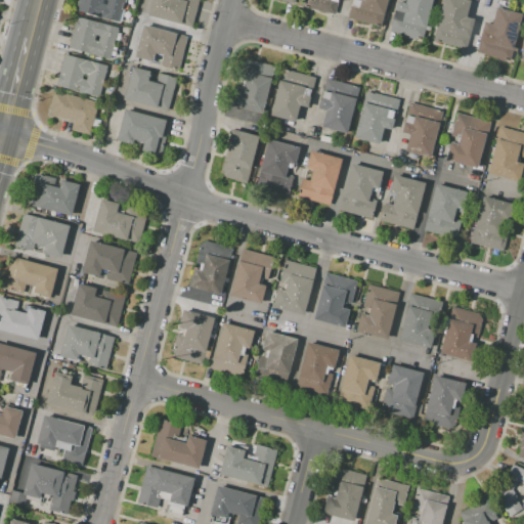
[(122,6),(118,22),(75,11),(77,0),(96,0),(100,1),(99,3),(104,4),(104,2),(122,6)]
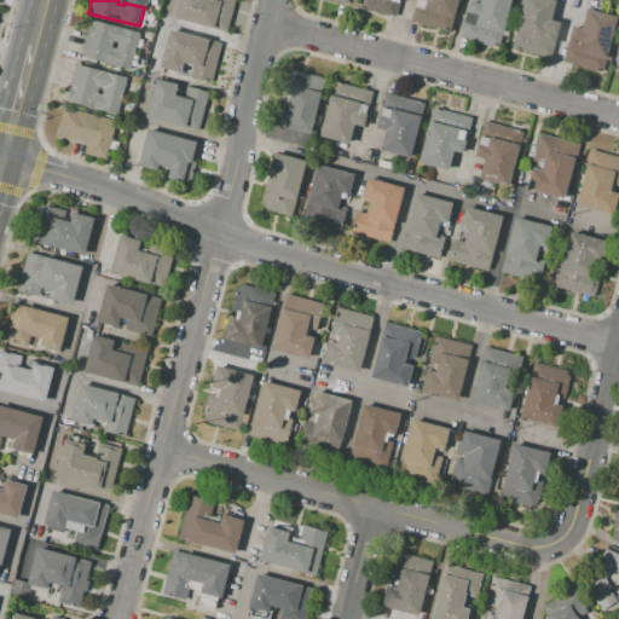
[(173,18),(178,0),(236,0),(227,33),(173,18)]
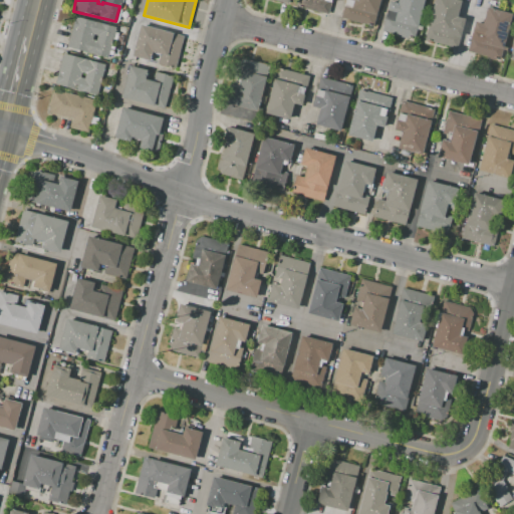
[(296,0),(331,0),(328,13),(295,4),(296,0)]
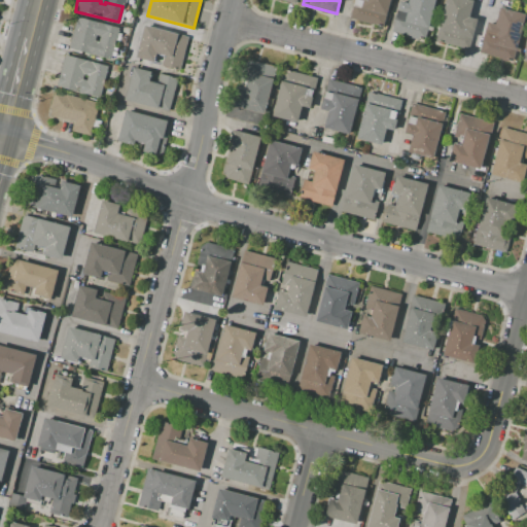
[(388,0),(381,28),(349,19),(354,0),(388,0)]
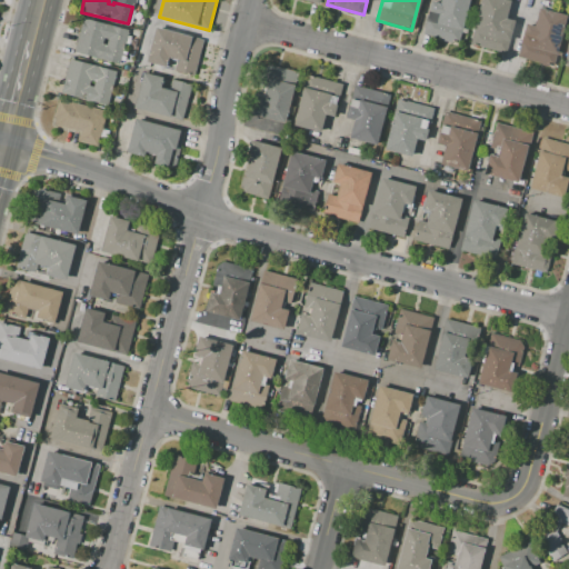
[(469,0),(457,45),(422,35),(431,1),(438,3),(438,0),(469,0)]
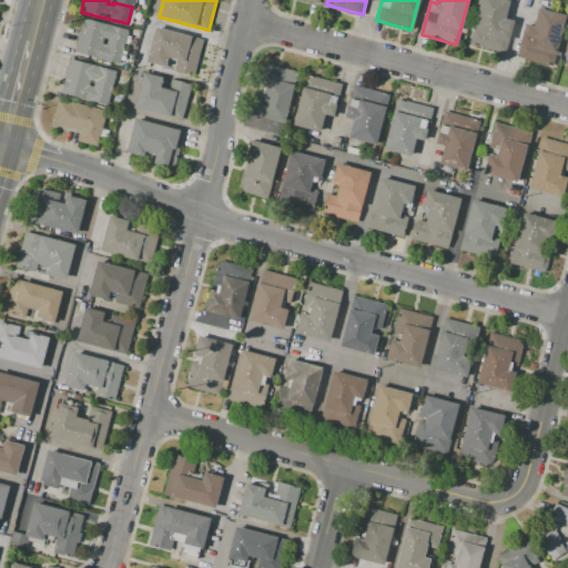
[(480,0),(504,0),(511,2),(506,19),(514,21),(505,54),(468,43),(480,0)]
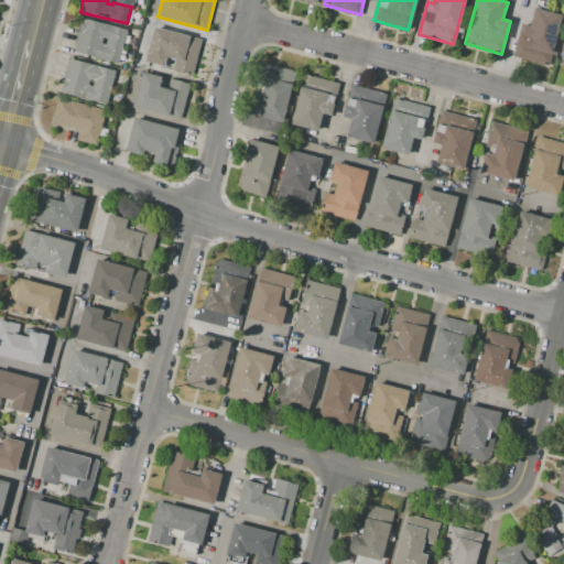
[(562,15),(548,67),(512,57),(522,23),(530,25),(534,8),(562,15)]
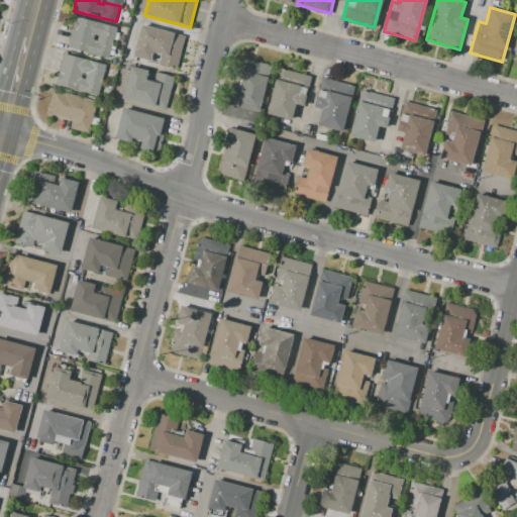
[(92,37),(70,32),(74,17),(116,27),(113,42),(96,38),(96,36),(92,35),(92,37)]
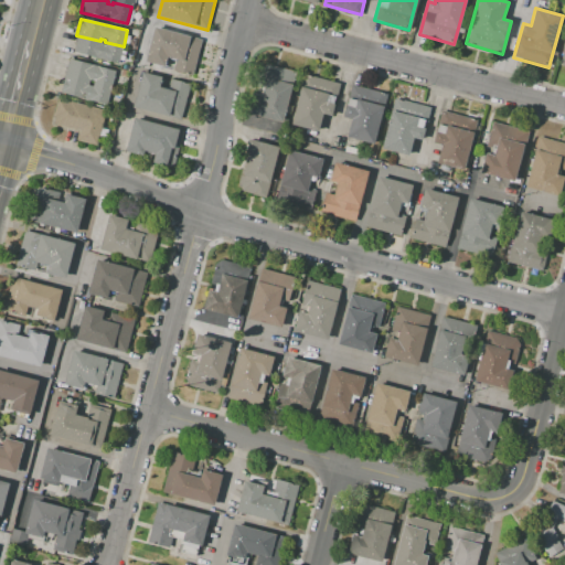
[(153,28),(203,41),(193,76),(173,71),(176,62),(168,60),(166,68),(144,62),(153,28)]
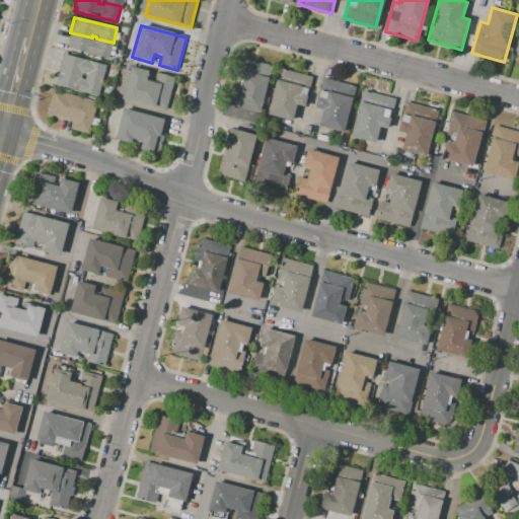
[(114,43),(109,59),(67,48),(70,32),(92,38),(91,41),(95,42),(96,39),(114,43)]
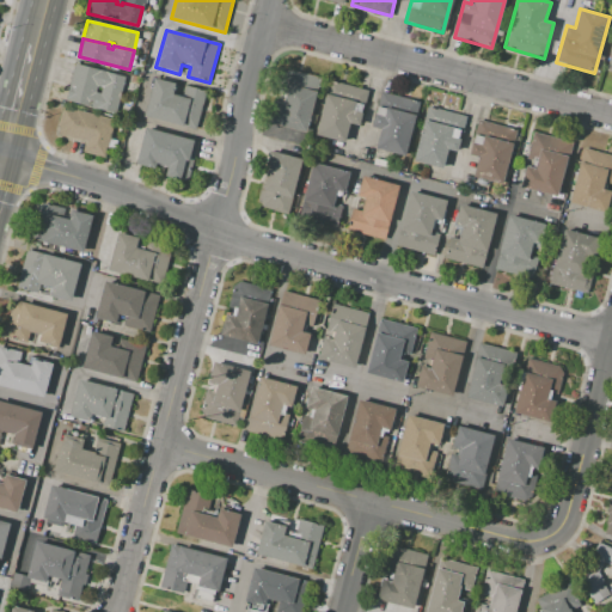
[(95,89),(69,83),(74,65),(124,77),(120,96),(99,90),(101,87),(96,86),(95,89)]
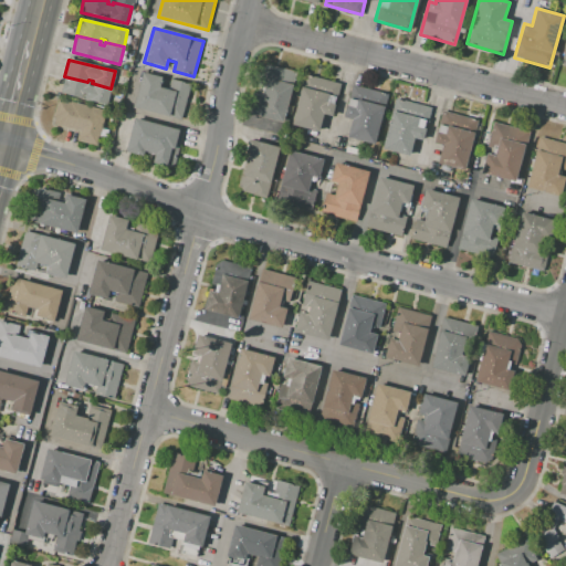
[(296,73),(282,124),(249,115),(263,64),(296,73)]
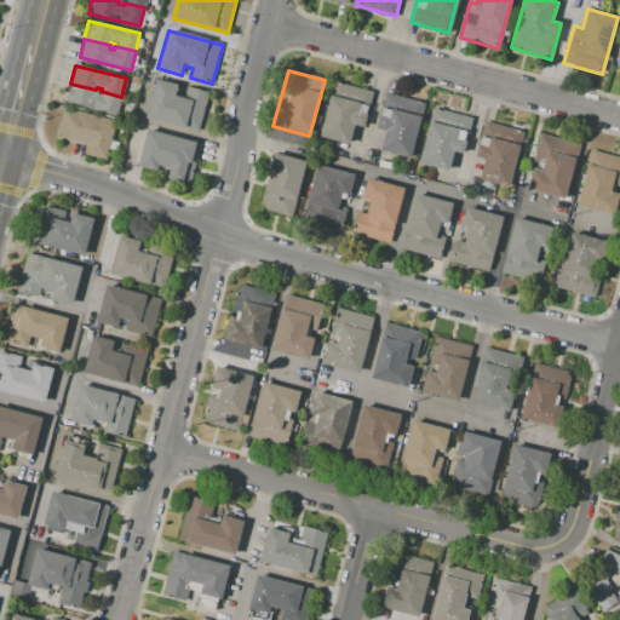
[(156,79),(178,85),(176,93),(185,97),(188,89),(208,95),(197,132),(145,118),(156,79)]
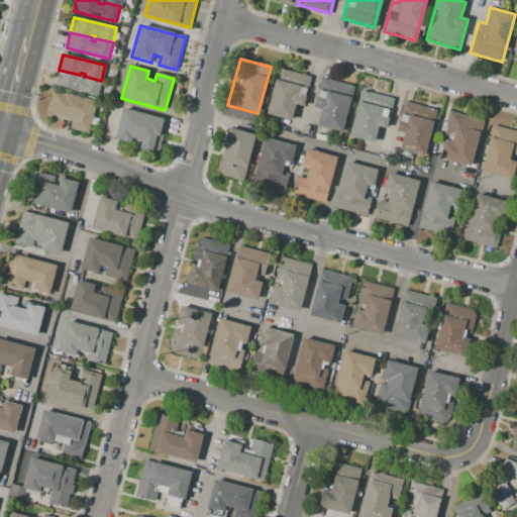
[(311,77),(303,106),(297,104),(292,122),(265,115),(279,68),(311,77)]
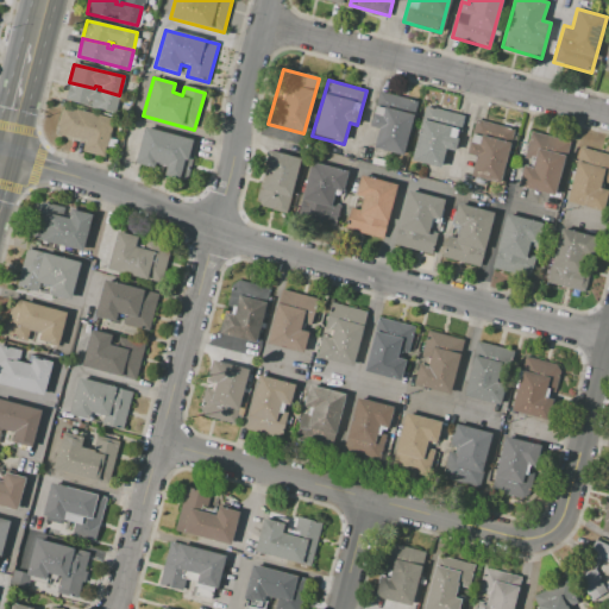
[(119,95),(114,113),(64,100),(69,82),(94,88),(94,92),(99,93),(99,89),(119,95)]
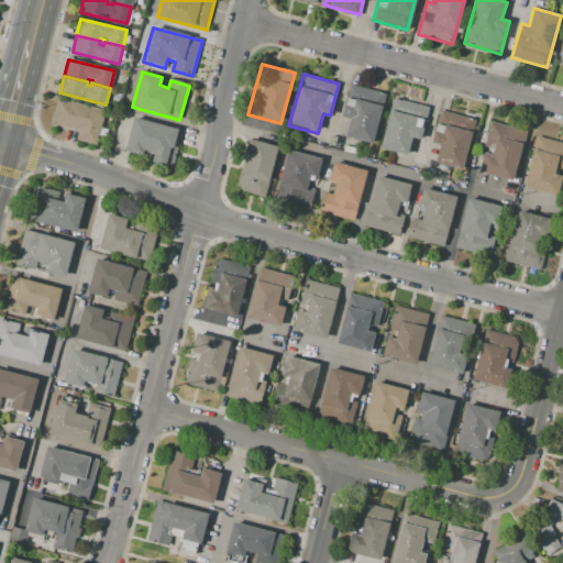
[(386,94),(372,144),(344,136),(349,120),(342,118),(352,84),(386,94)]
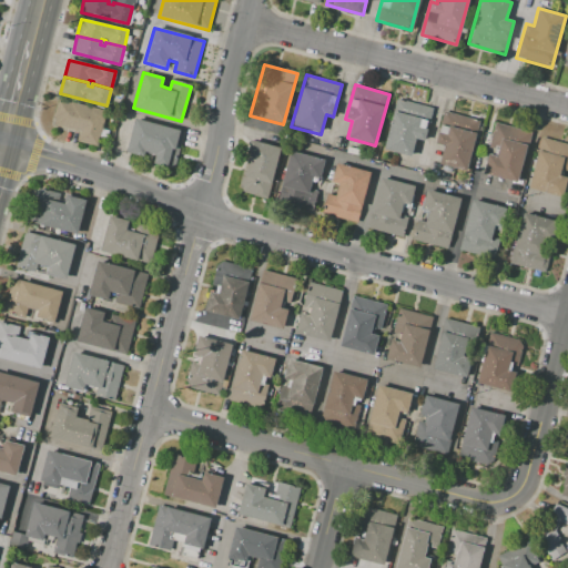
[(432,108),(422,142),(415,140),(409,159),(383,152),(398,99),(432,108)]
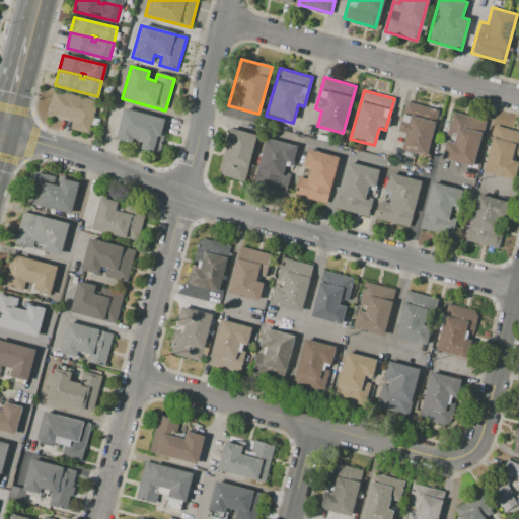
[(68,120),(47,115),(52,91),(73,95),(68,120)]
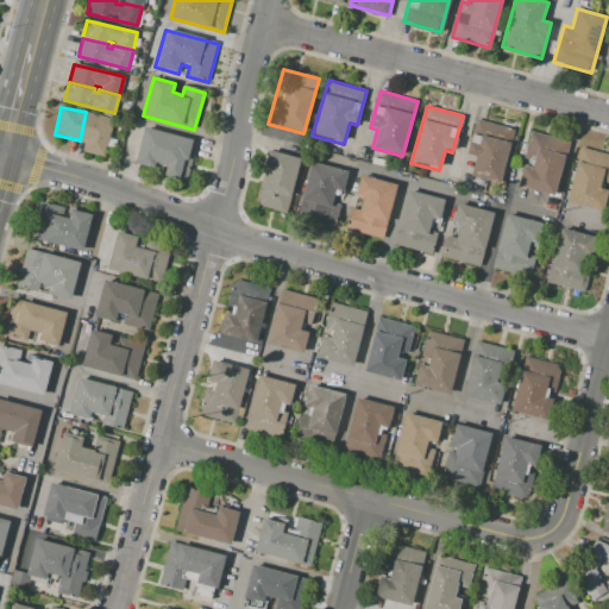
[(86,112),(112,118),(104,157),(82,152),(85,142),(80,140),(86,112)]
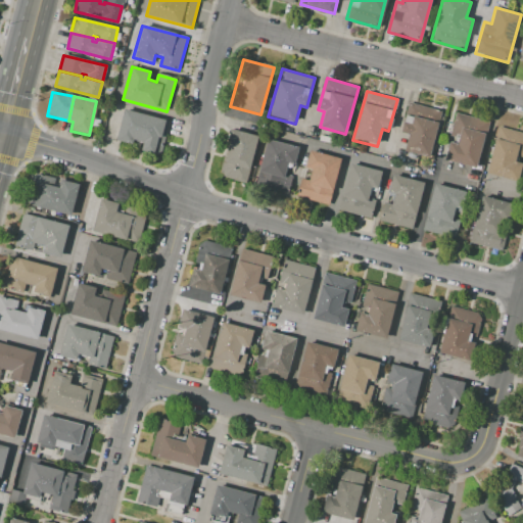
[(442,110),(429,158),(405,152),(409,136),(400,134),(410,101),(442,110)]
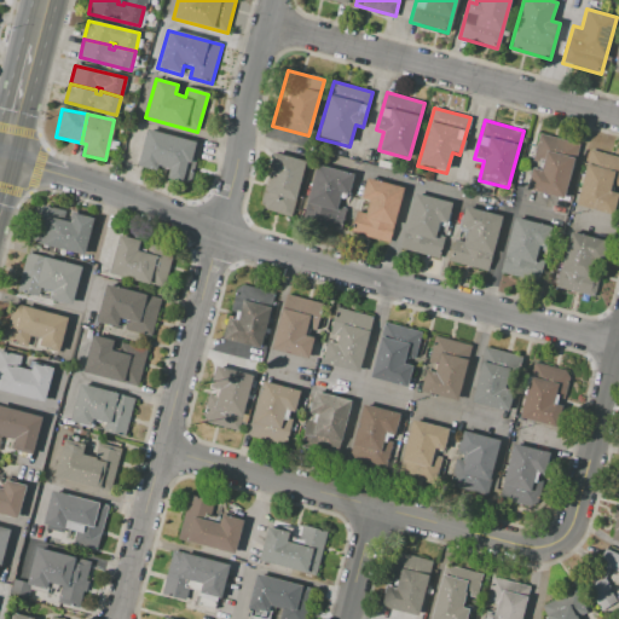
[(148,129),(202,145),(191,184),(166,177),(168,169),(157,167),(156,172),(138,166),(148,129)]
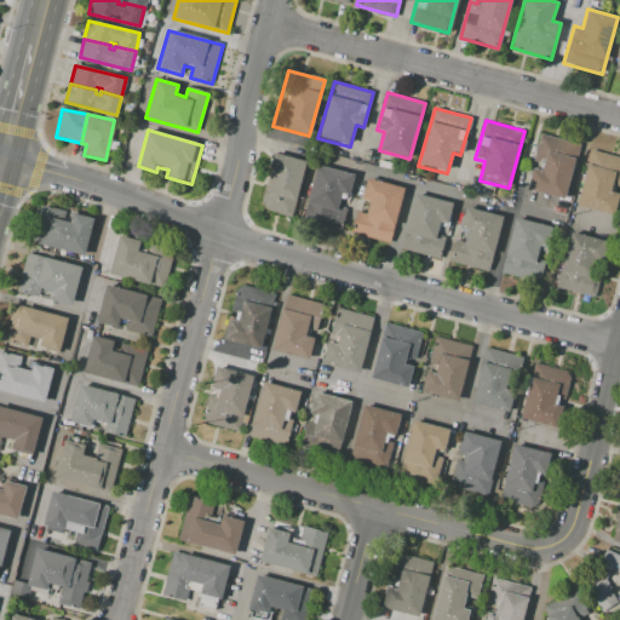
[(580,145),(564,201),(526,189),(532,168),(539,170),(541,162),(534,160),(541,133),(580,145)]
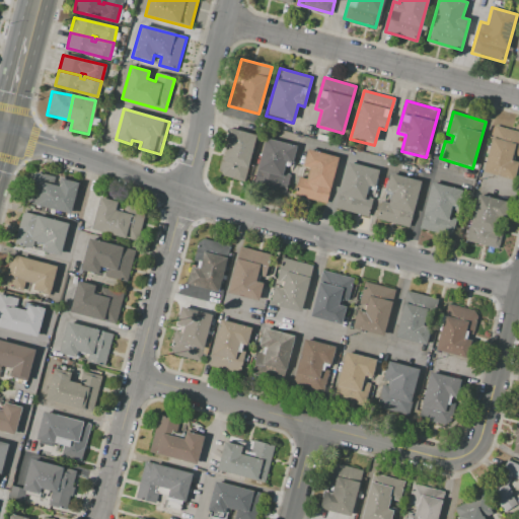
[(496,126),(518,131),(518,156),(516,155),(515,161),(518,161),(518,165),(514,181),(483,172),(496,126)]
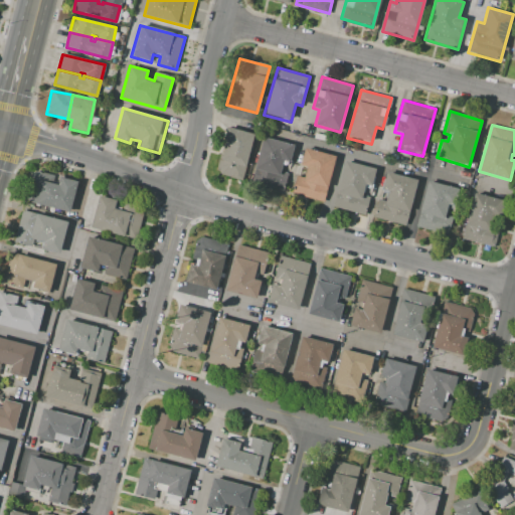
[(311,132),(313,127),(328,131),(326,136),(311,132)]
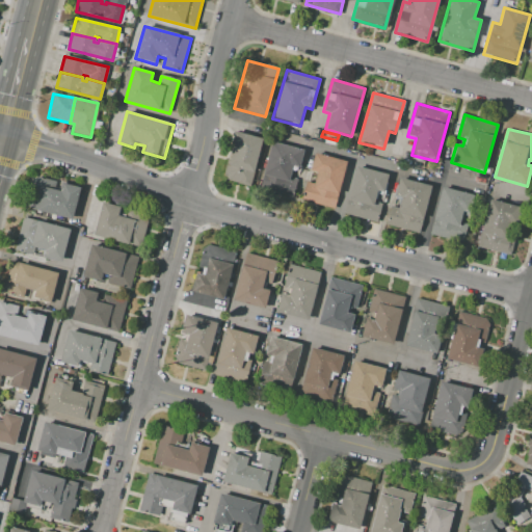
[(237,132),(264,140),(250,187),(228,181),(224,174),(237,132)]
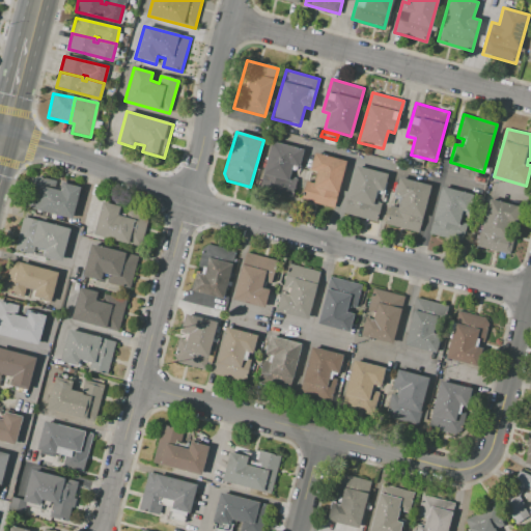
[(272,141),(304,149),(300,167),(294,166),(291,176),(297,177),(291,197),(259,188),(272,141)]
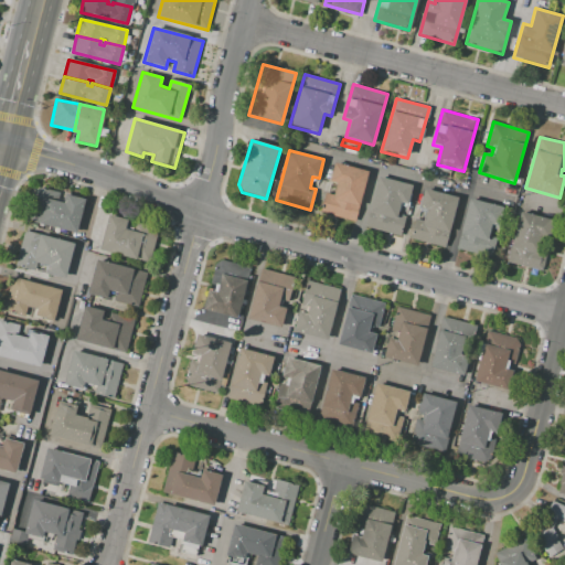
[(336,162),(370,172),(355,222),(322,212),(328,192),(333,194),(337,183),(330,182),(336,162)]
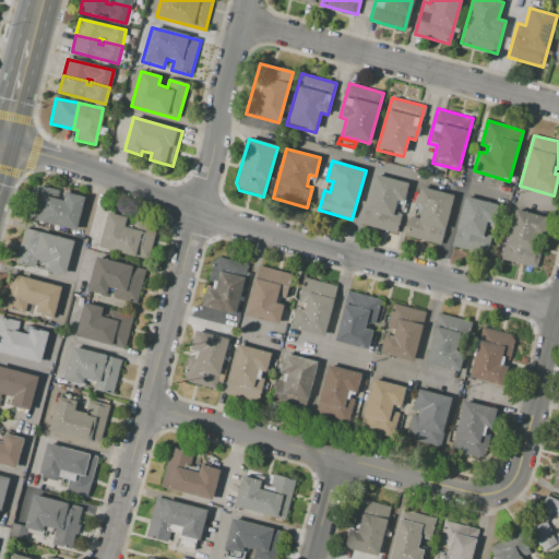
[(375,175),(409,185),(405,202),(397,200),(394,212),(402,214),(396,234),(361,224),(375,175)]
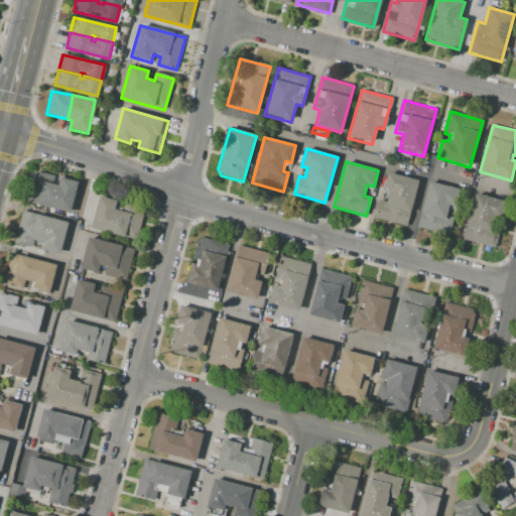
[(32,169),(54,175),(52,183),(58,184),(60,176),(78,181),(71,212),(24,201),(32,169)]
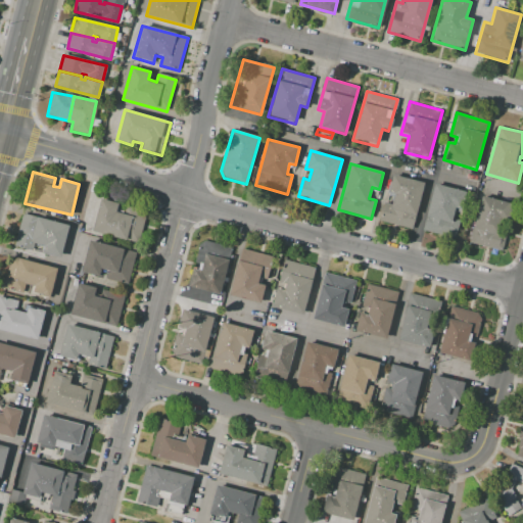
[(393,176),(424,184),(412,229),(381,221),(386,202),(392,203),(394,194),(389,192),(393,176)]
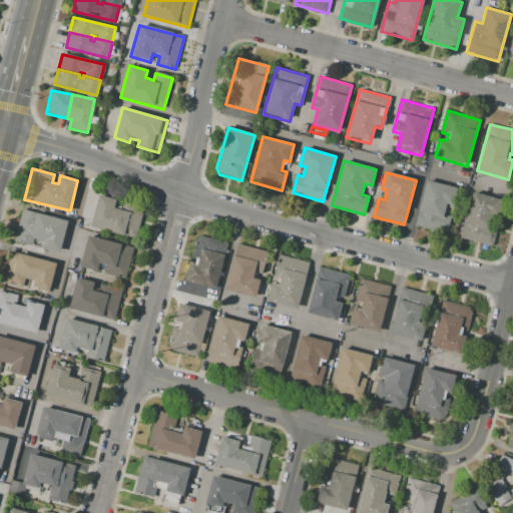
[(427,180),(453,187),(444,218),(419,211),(427,180)]
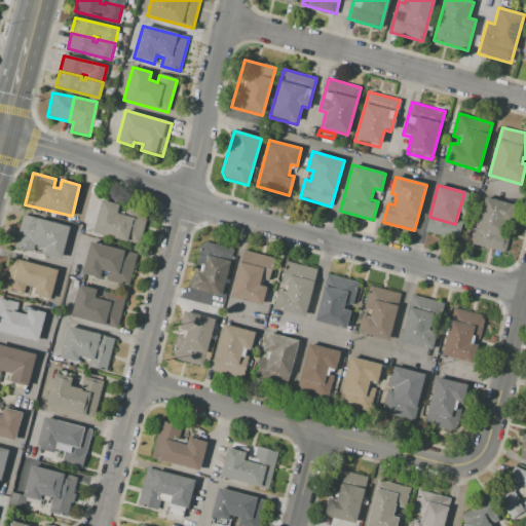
[(485,197),(518,207),(505,252),(472,242),(485,197)]
